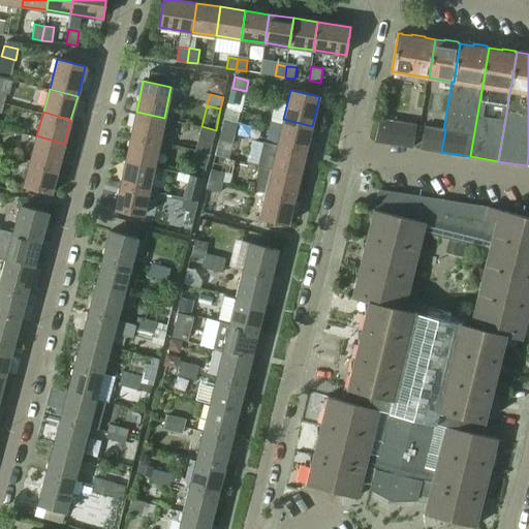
[(159,142),(164,118),(136,112),(131,135),(159,142)]
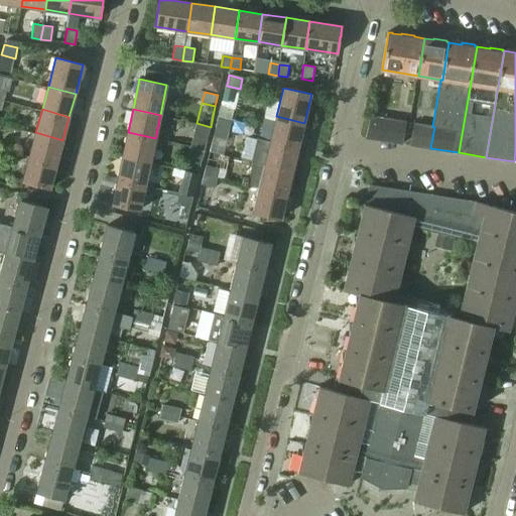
[(298,147),(304,123),(276,116),(271,140),(298,147)]
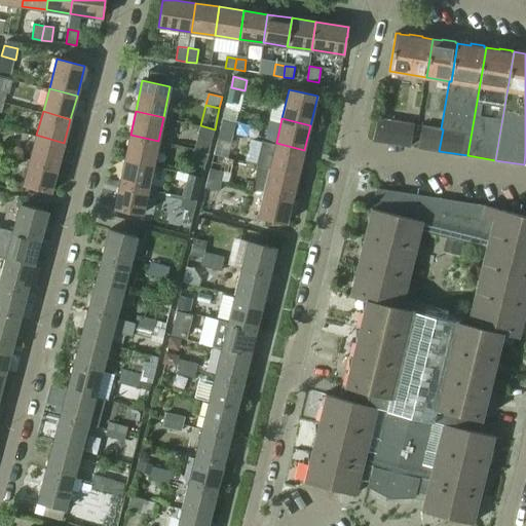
[(378,118),(373,141),(410,147),(414,124),(378,118)]
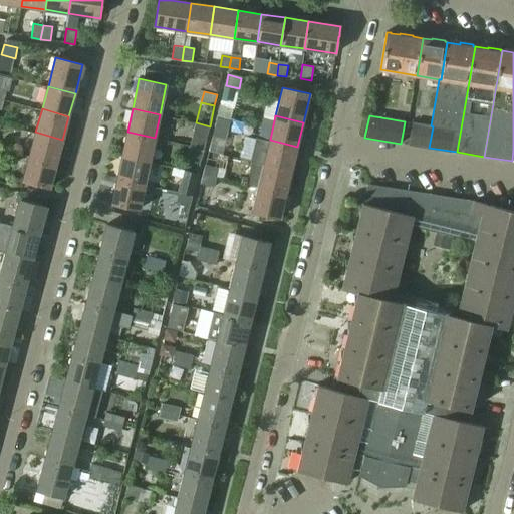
[(231,121),(218,118),(215,127),(229,131),(231,121)]
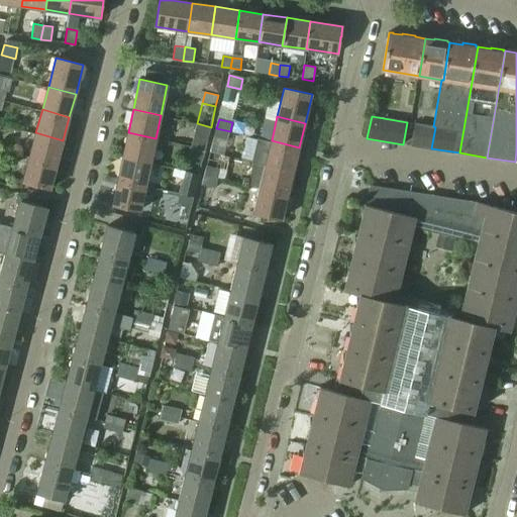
[(207,141),(211,127),(197,123),(194,137),(207,141)]
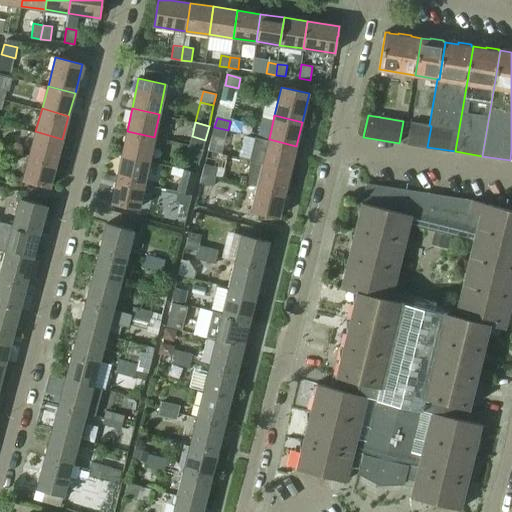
[(431,126),(429,125),(411,122),(408,144),(427,147),(431,126)]
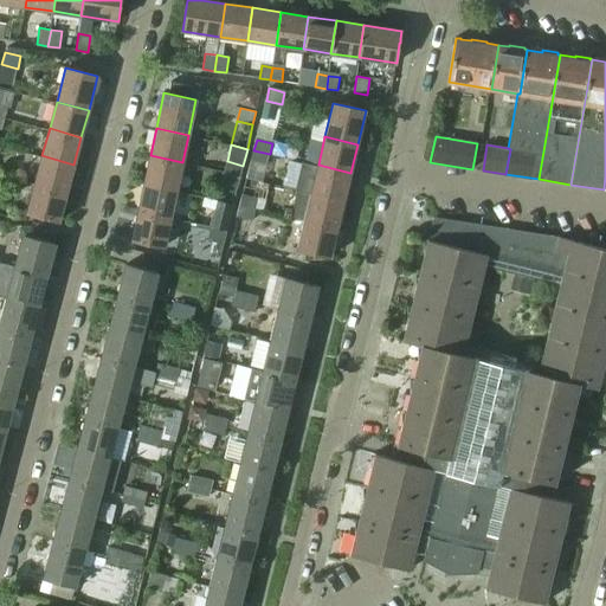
[(266,165),(270,154),(253,150),(251,161),(266,165)]
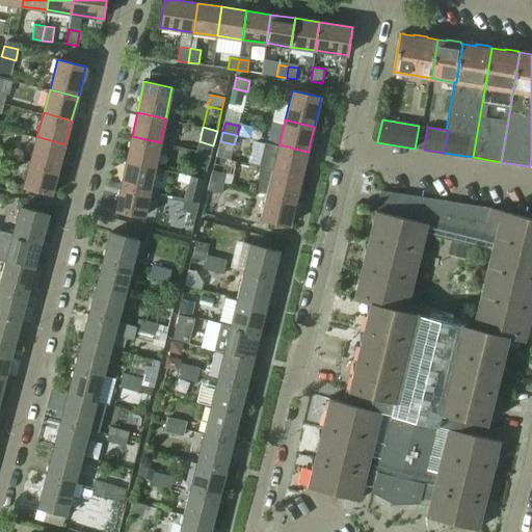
[(58,167),(64,144),(36,136),(30,160),(58,167)]
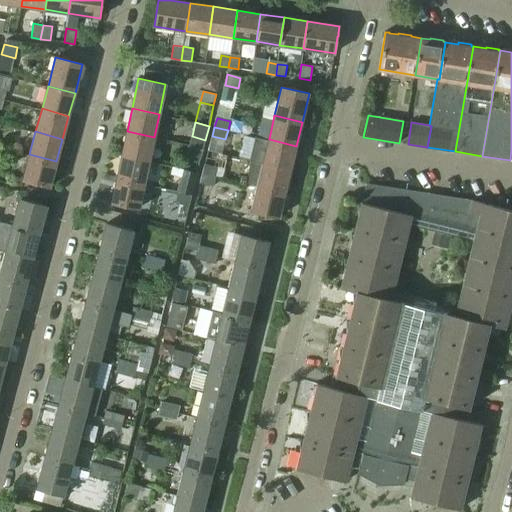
[(149,160),(154,137),(127,131),(122,154),(149,160)]
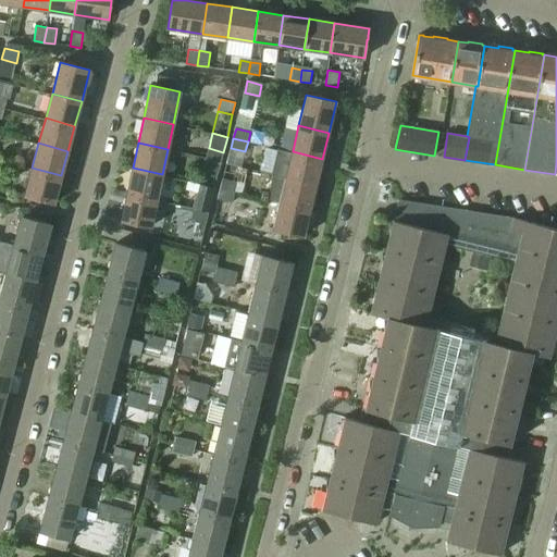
[(207,159),(221,162),(223,152),(209,148),(207,159)]
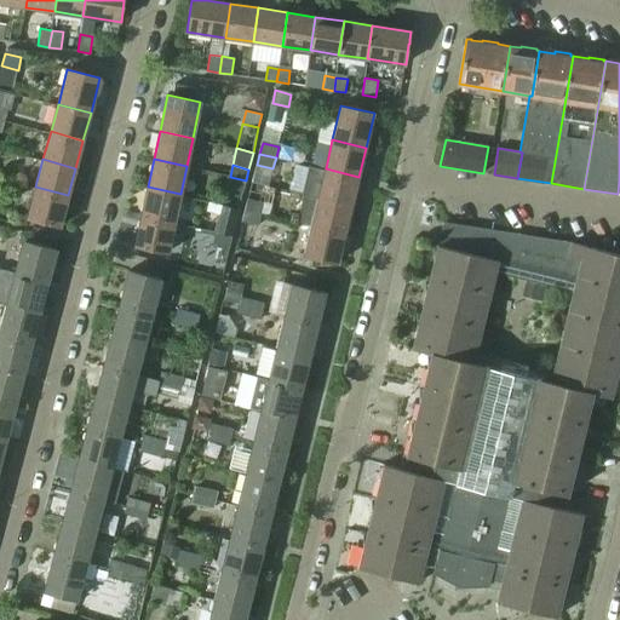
[(351,205),(359,177),(326,168),(310,165),(303,193),(319,196),(351,205)]
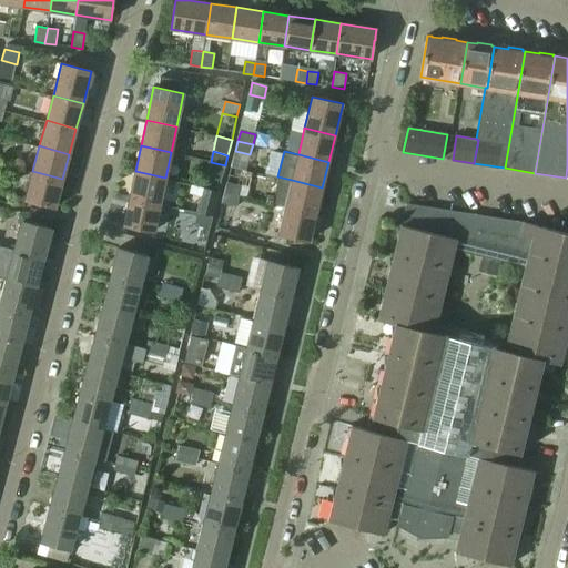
[(223,175),(225,165),(211,162),(208,172),(223,175)]
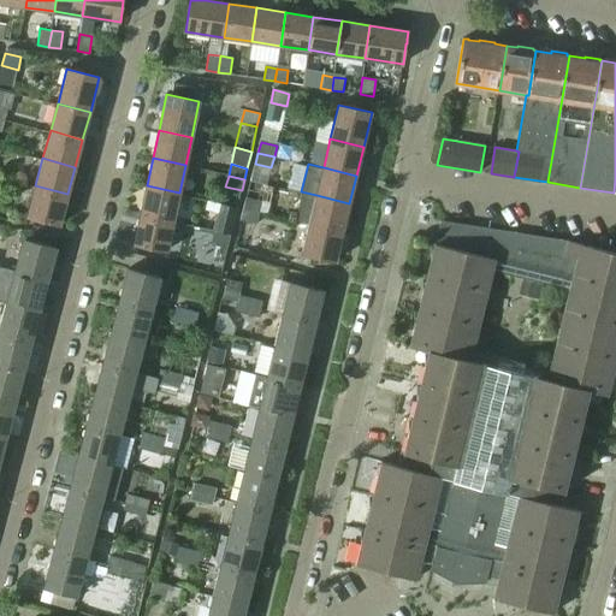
[(59,225),(67,194),(35,185),(28,215),(59,225)]
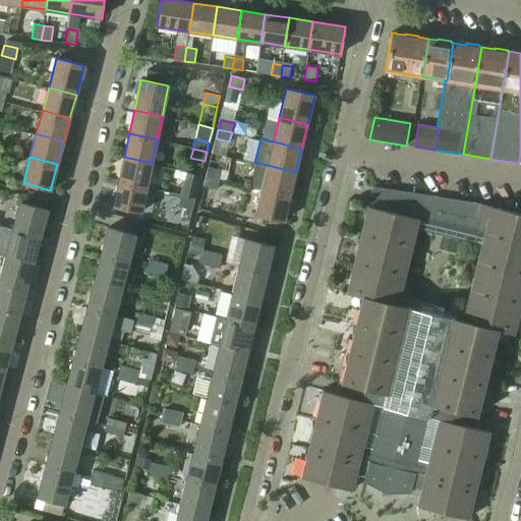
[(147,186),(152,163),(124,157),(119,180),(147,186)]
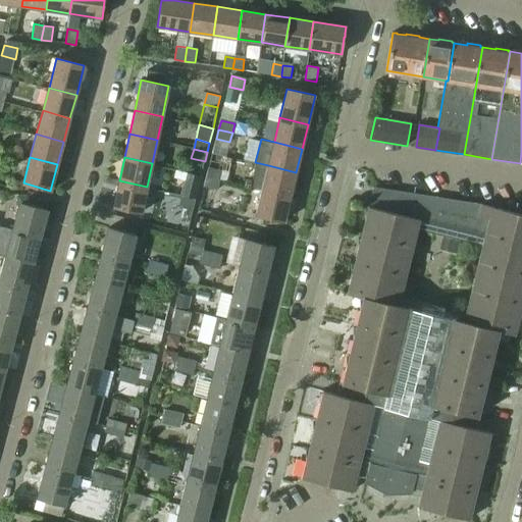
[(291,196),(296,172),(268,165),(263,189),(291,196)]
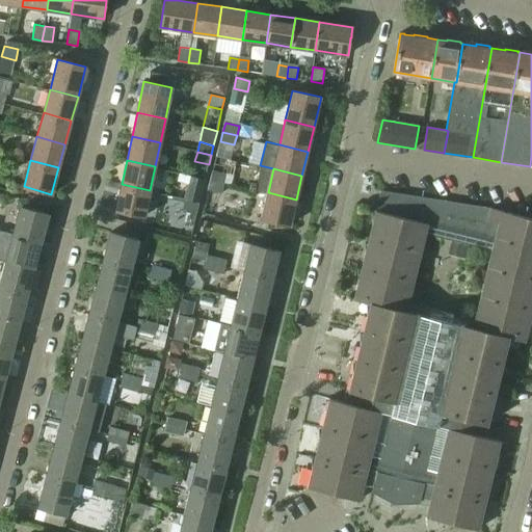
[(228,175),(213,170),(211,181),(224,184),(228,175)]
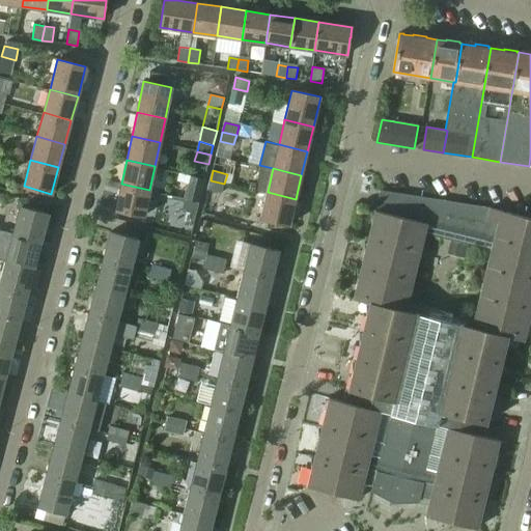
[(199,202),(204,178),(191,175),(185,199),(199,202)]
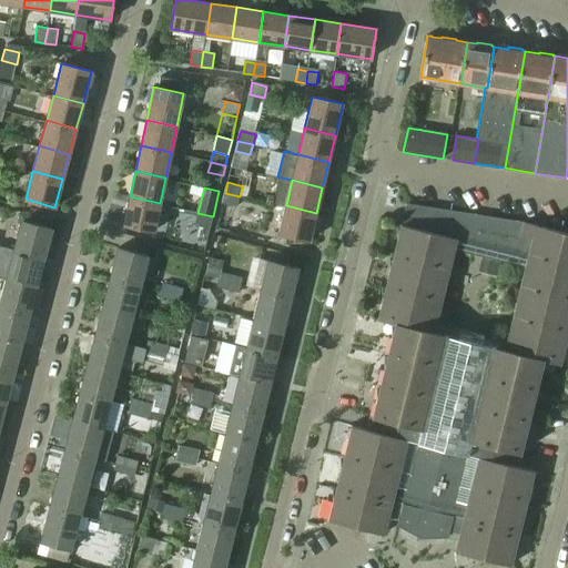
[(237,206),(240,196),(225,193),(223,203),(237,206)]
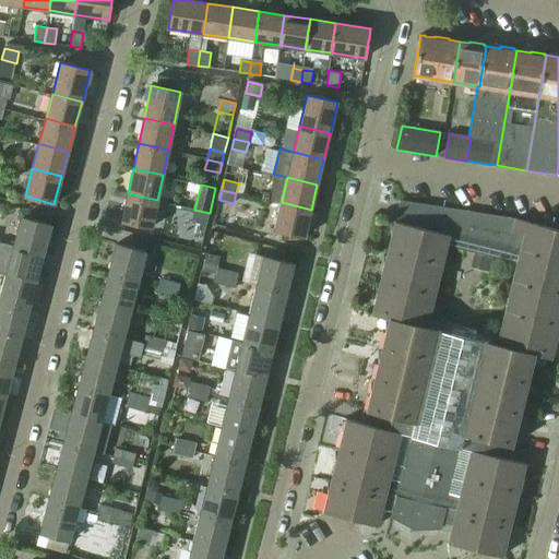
[(152,227),(157,200),(128,193),(122,221),(152,227)]
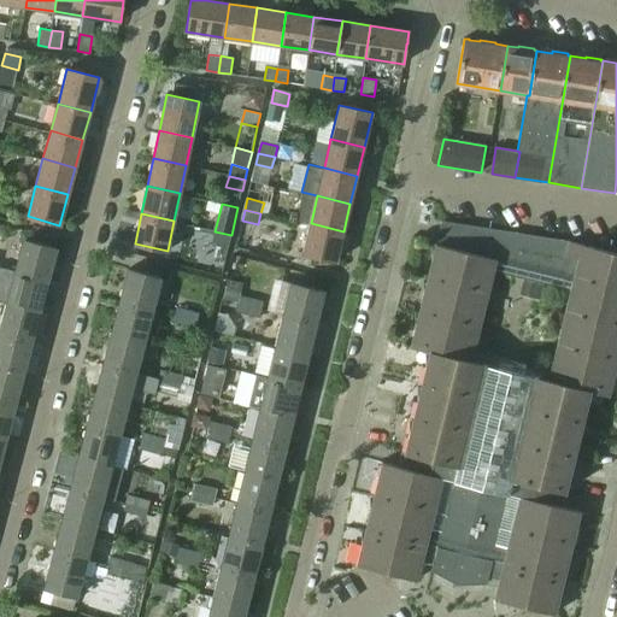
[(554,613),(580,511),(562,506),(589,392),(609,395),(616,359),(616,253),(569,241),(441,222),(411,347),(429,352),(401,466),(382,463),(357,565),(417,580),(422,560),(429,562),(434,563),(432,570),(458,585),(487,583),(491,570),(495,573),(501,574),(495,599),(532,609),(554,613)]
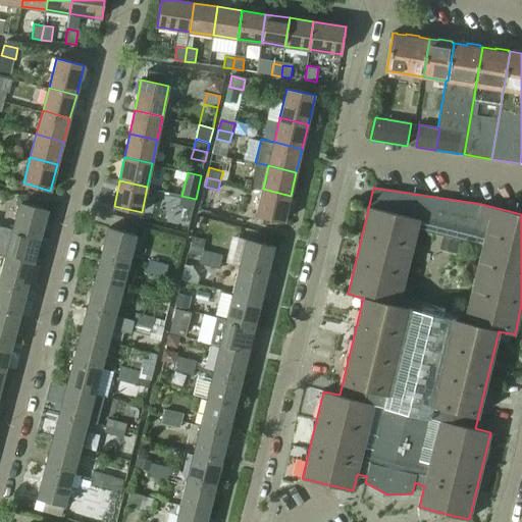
[(284,221),(291,196),(263,189),(256,215),(284,221)]
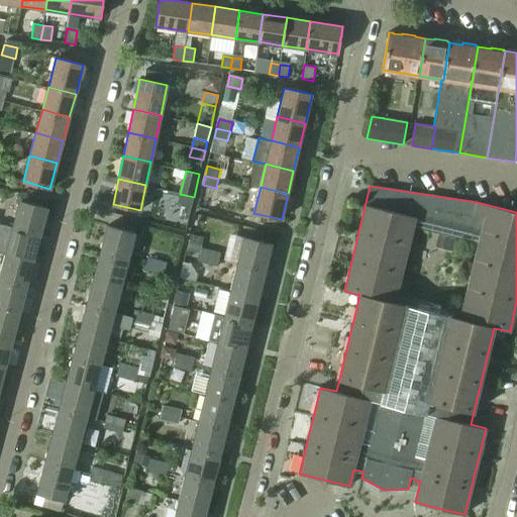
[(192,206),(194,197),(180,194),(178,203),(192,206)]
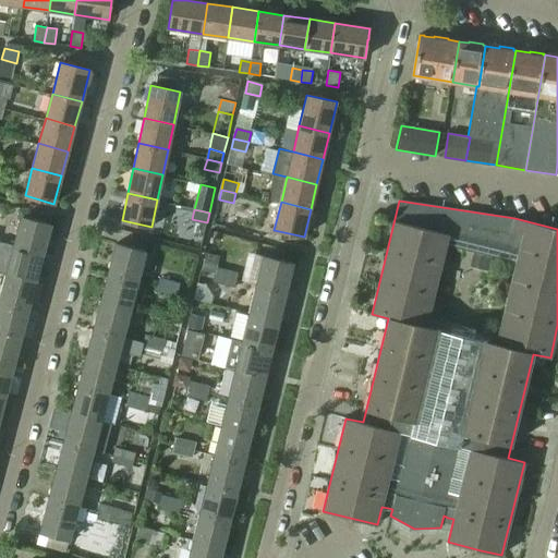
[(44,252),(51,225),(22,217),(14,244),(44,252)]
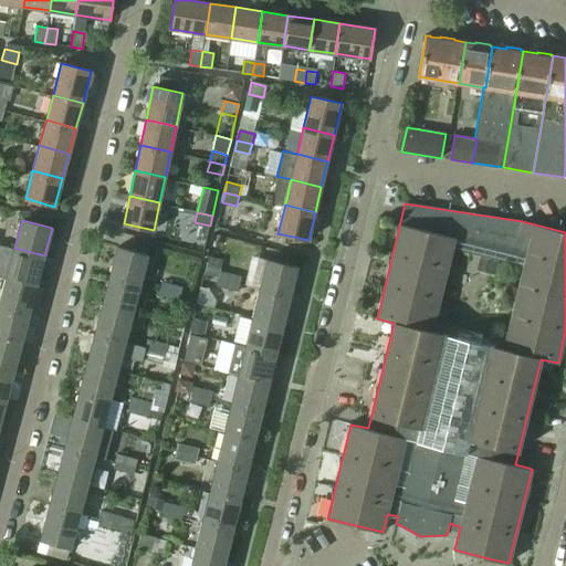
[(118,247),(111,275),(140,283),(148,254),(118,247)]
